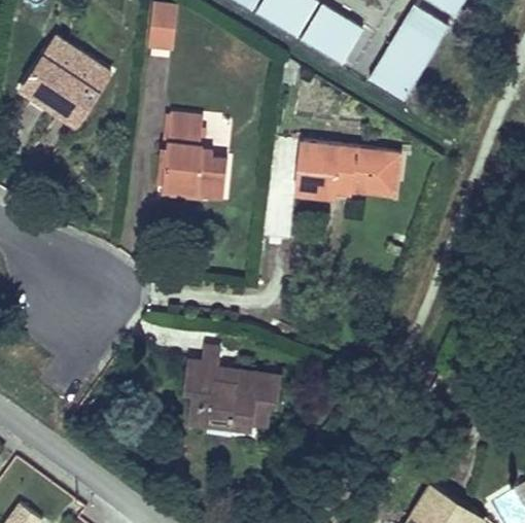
[(218,0),(342,67),(363,29),(309,0),(218,0)]
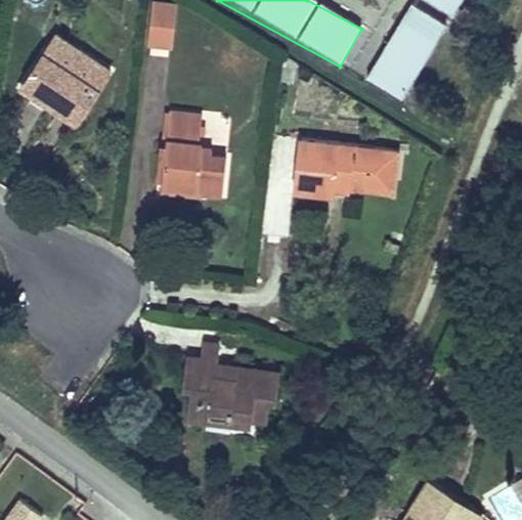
[(460,0),(424,0),(451,15),(460,0)]
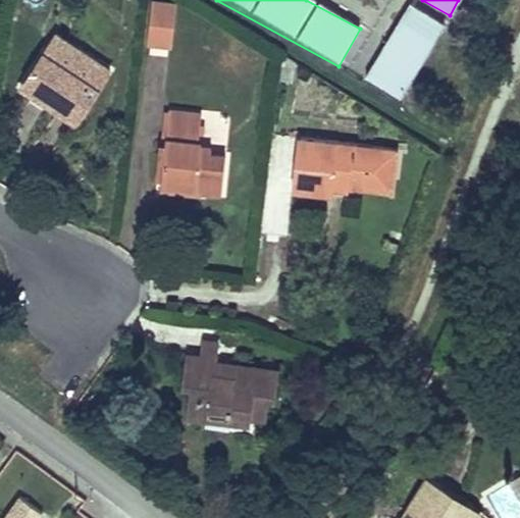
[(152,6),(147,47),(168,49),(173,8),(152,6)]
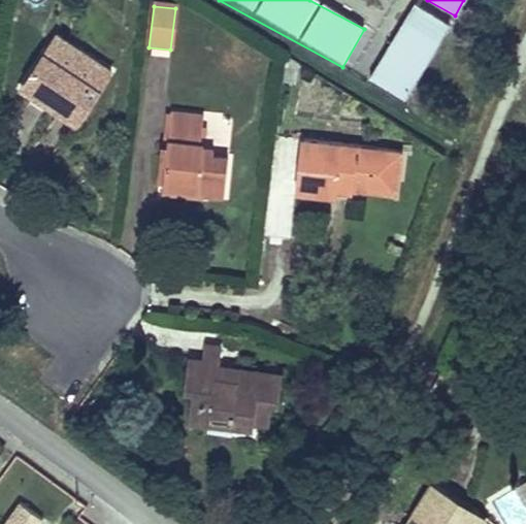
[(447,28),(414,7),(368,80),(403,101),(447,28)]
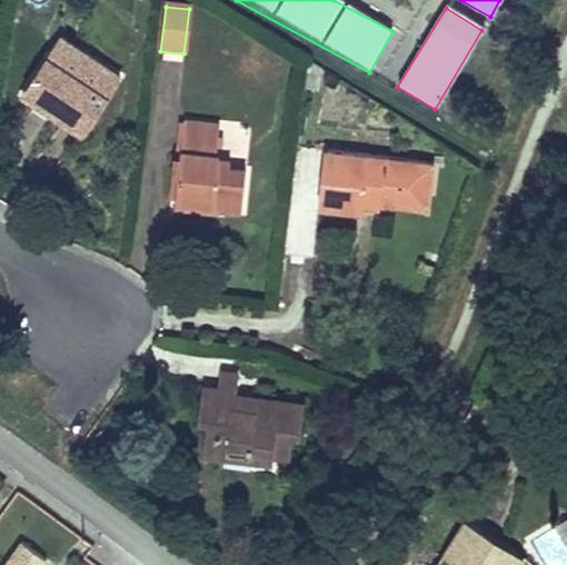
[(26,91),(85,131),(118,80),(59,41),(26,91)]
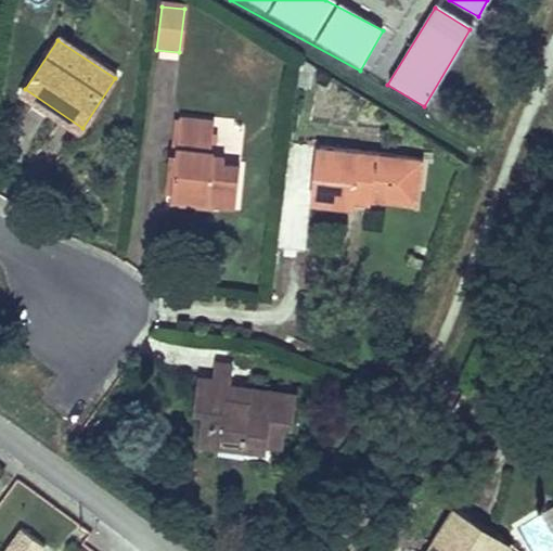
[(307,91),(312,69),(299,62),(296,89),(307,91)]
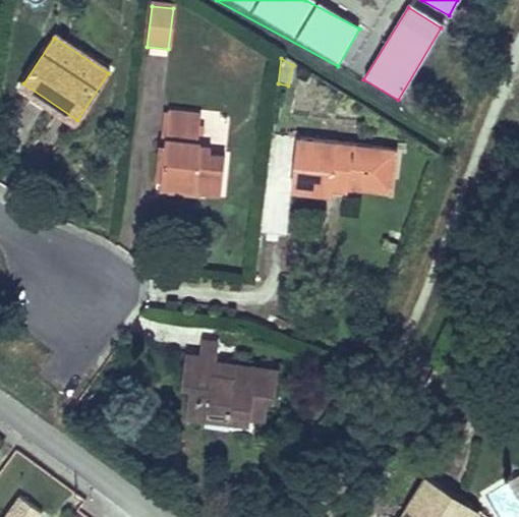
[(72,127),(77,120),(23,83),(18,91),(72,127)]
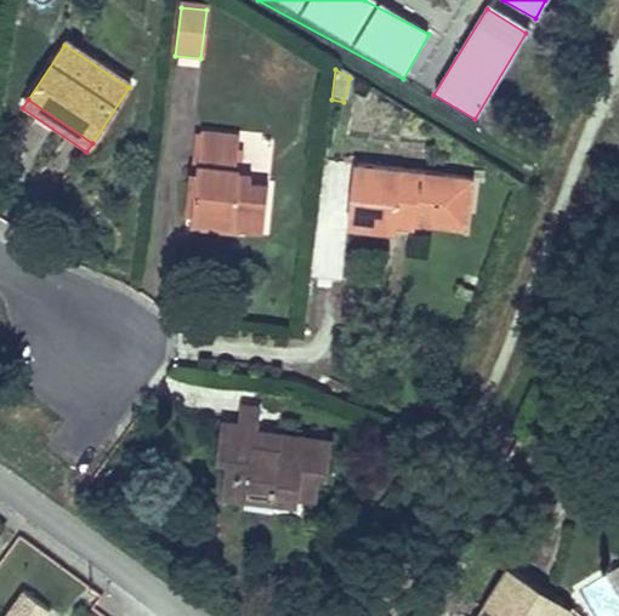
[(238,227),(238,232),(262,234),(266,190),(248,188),(249,181),(233,180),(238,141),(199,136),(188,221),(238,227)]
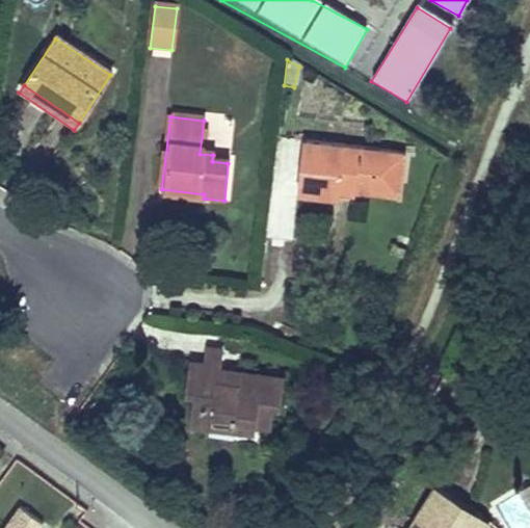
[(388,179),(401,181),(403,156),(302,143),(297,193),(336,198),(337,191),(351,193),(351,194),(353,195),(385,199),(388,179)]
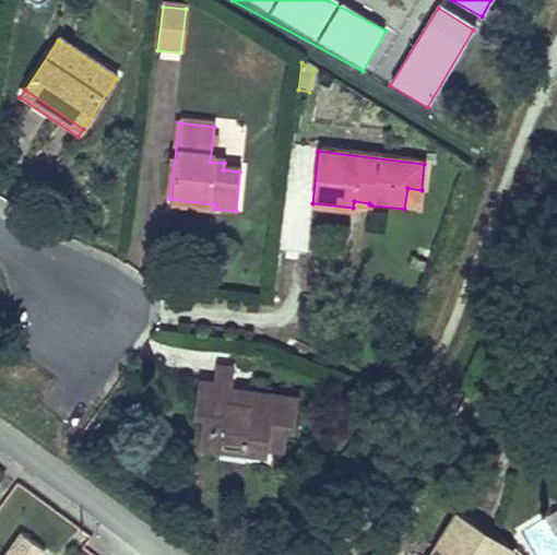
[(418,211),(422,190),(407,188),(404,209),(418,211)]
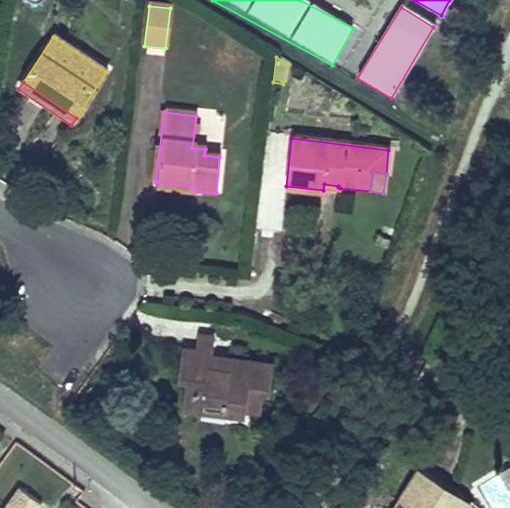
[(195,195),(196,191),(196,187),(155,182),(154,190),(195,195)]
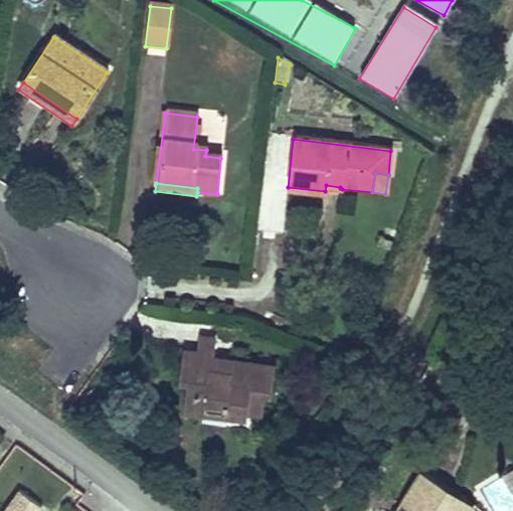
[(341,193),(342,189),(340,188),(340,187),(326,185),(325,191),(341,193)]
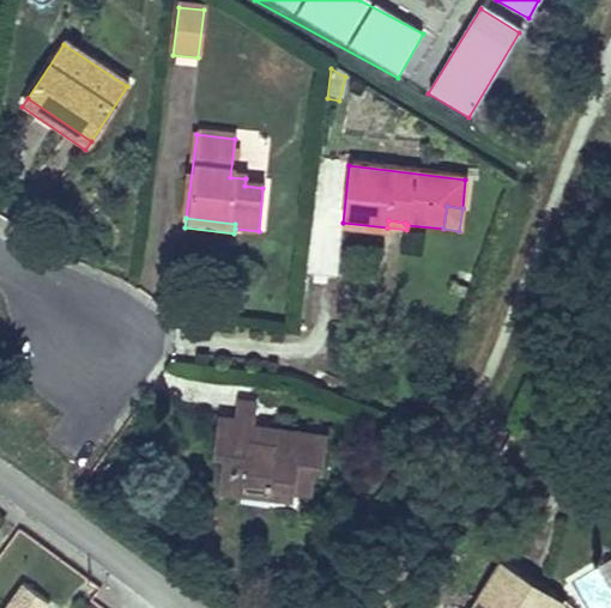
[(387,235),(387,228),(343,223),(342,230),(387,235)]
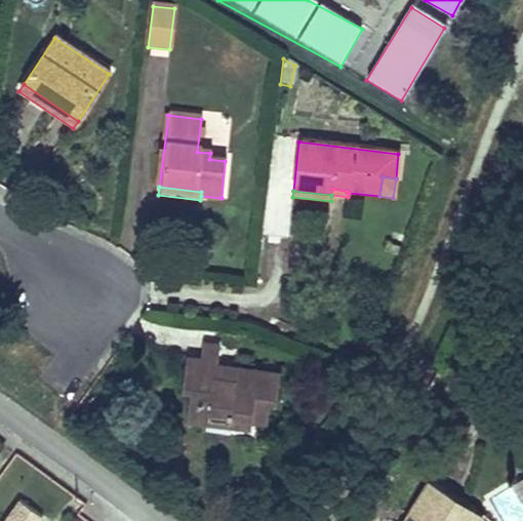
[(203,349),(201,362),(216,363),(218,351),(203,349)]
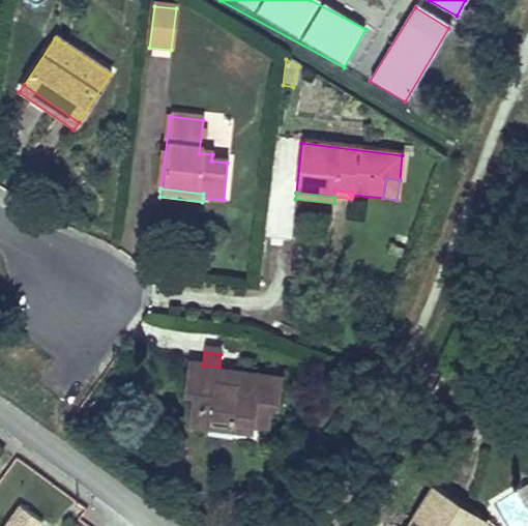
[(231,420),(230,433),(252,436),(253,428),(268,429),(270,409),(277,410),(282,379),(237,373),(236,382),(217,380),(218,371),(218,367),(203,366),(188,363),(183,397),(192,398),(188,428),(211,431),(212,417),(231,420)]
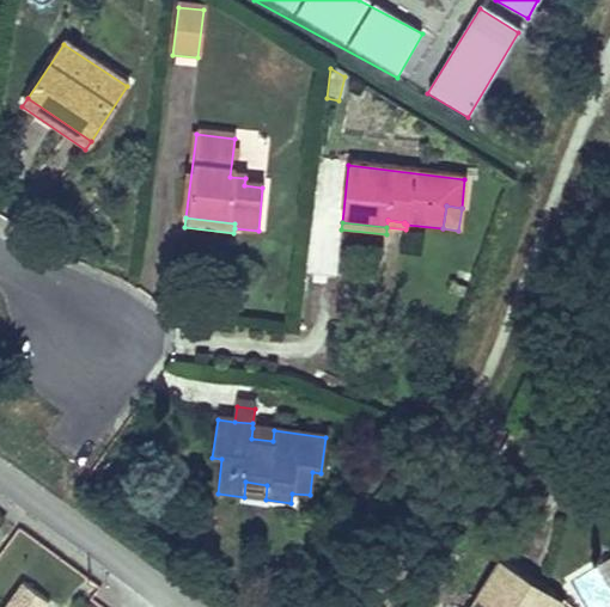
[(274,430),(252,428),(251,439),(273,441),(274,430)]
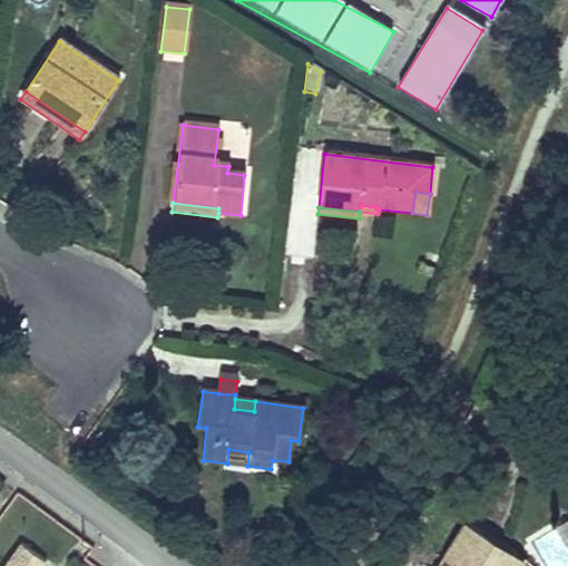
[(227,464),(247,466),(248,452),(228,449),(227,464)]
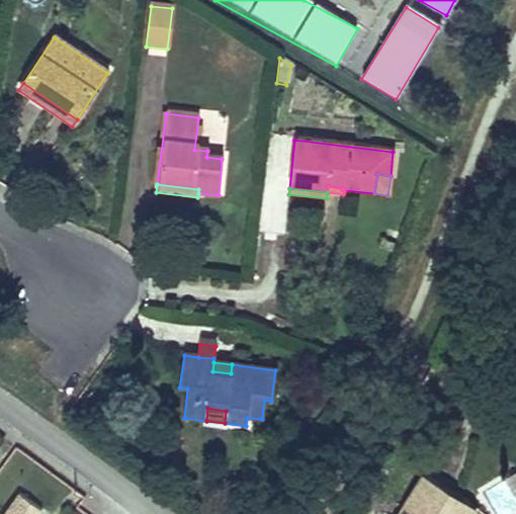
[(459,513),(465,505),(421,477),(401,508),(409,513),(459,513)]
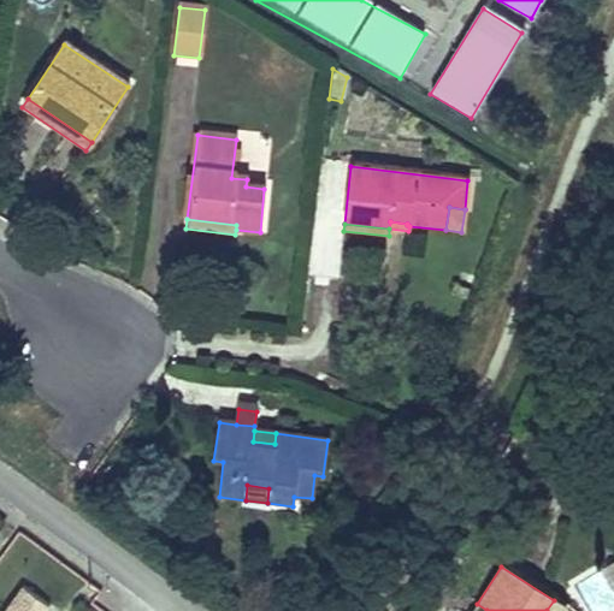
[(47,610),(48,609),(22,589),(5,610),(47,610)]
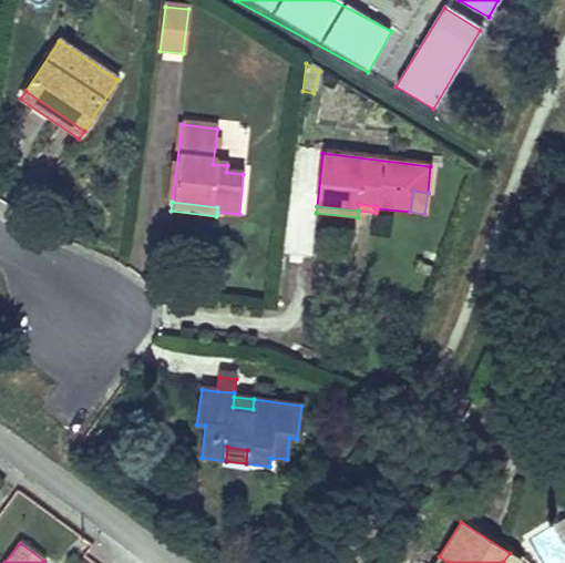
[(517,562),(520,560),(510,553),(503,562),(517,562)]
